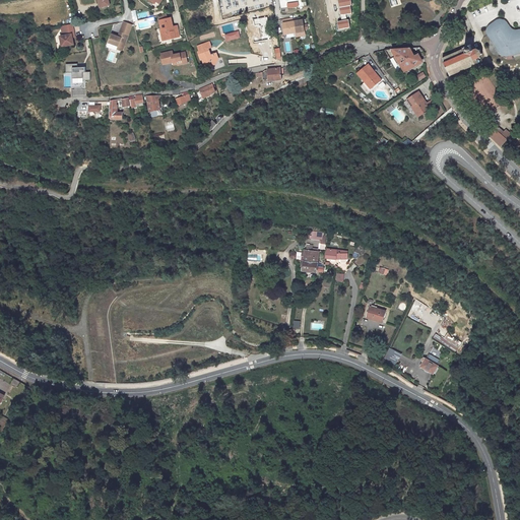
[(109,0),(99,0),(101,8),(111,6),(109,0)]
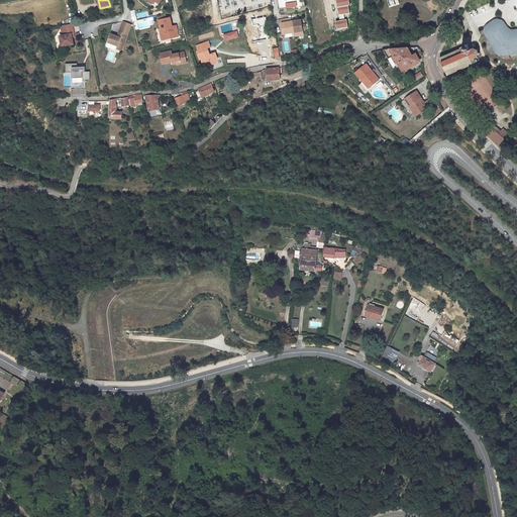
[(282,23),(284,34),(294,33),(292,22),(291,19),(290,17),(289,17),(282,18),(283,23),(282,23)]
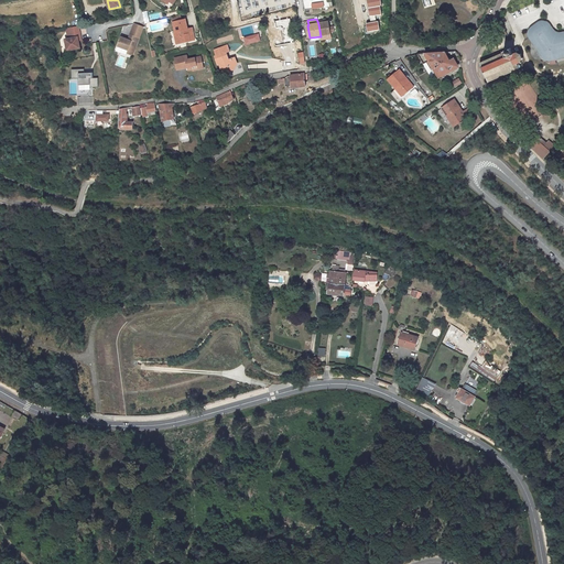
[(190,32),(188,30),(186,20),(174,23),(176,33),(175,33),(176,38),(177,38),(180,44),(196,40),(194,31),(190,32)]
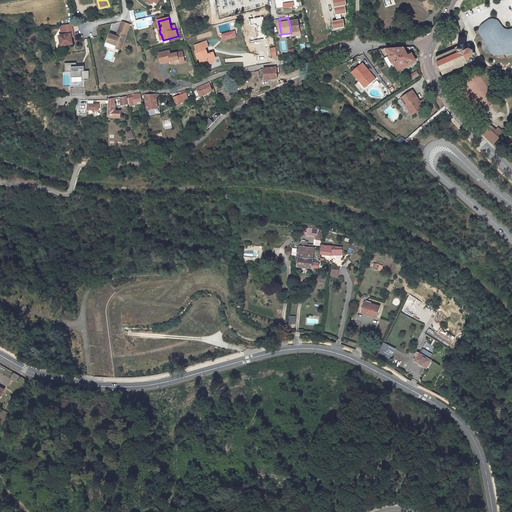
[(289,22),(291,33),(300,31),(298,20),(289,22)]
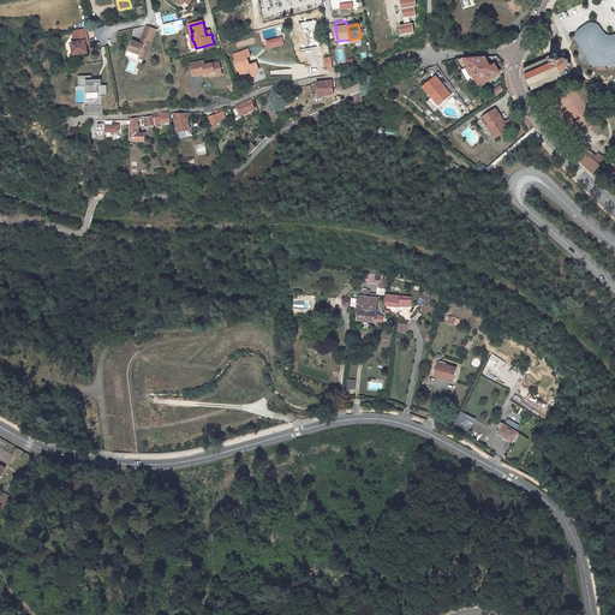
[(579,41),(580,42),(593,61),(596,64),(597,65),(599,65),(603,65),(607,64),(614,61),(614,35),(613,36),(611,36),(609,35),(607,35),(605,34),(604,31),(603,30),(601,27),(598,25),(595,24),(592,24),(590,24),(587,25),(581,30),(580,33),(579,35),(578,37),(578,40),(579,41)]
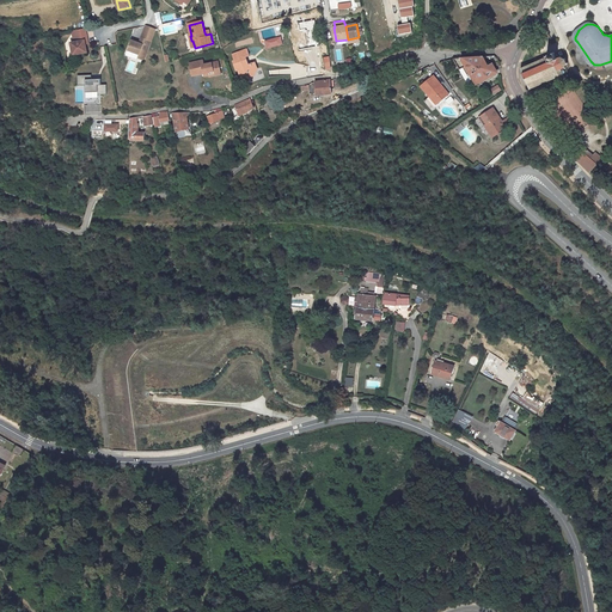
[(145,60),(146,59),(157,29),(147,26),(141,43),(133,41),(129,50),(141,54),(140,56),(140,59),(145,60)]
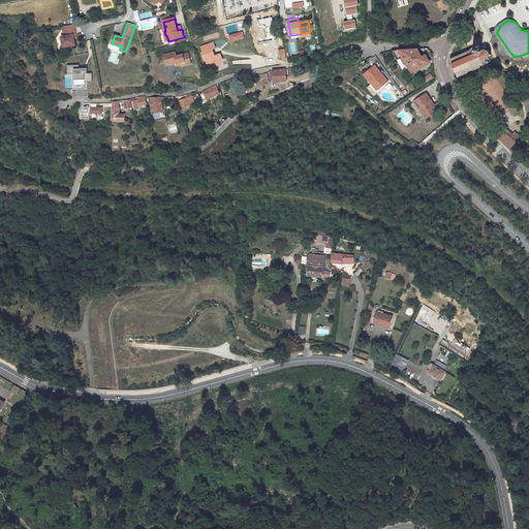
[(63,47),(73,44),(75,44),(74,38),(73,35),(76,35),(74,25),(70,26),(65,27),(66,37),(62,37),(63,47)]
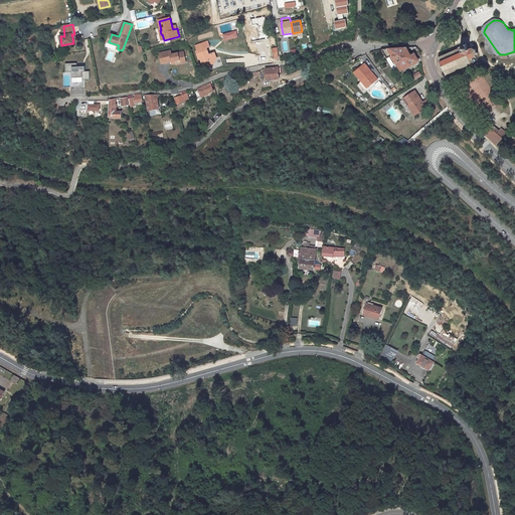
[(214,63),(217,57),(214,50),(209,52),(207,47),(211,46),(208,40),(195,45),(197,49),(195,50),(199,59),(200,58),(203,67),(214,63)]
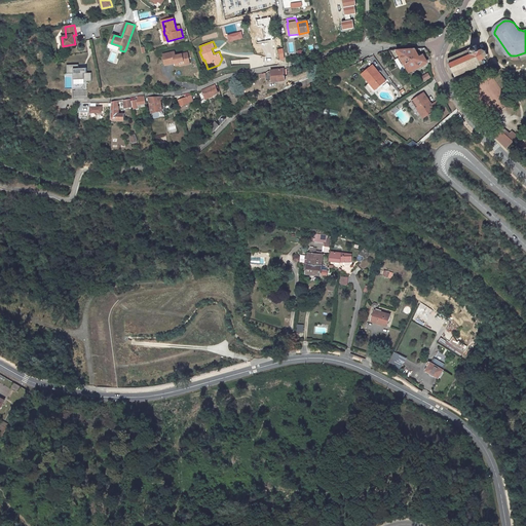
[(455,76),(478,68),(479,70),(486,67),(484,65),(486,64),(486,63),(485,60),(486,60),(487,54),(486,52),(482,50),(478,51),(478,50),(479,49),(479,48),(478,47),(477,47),(476,46),(471,48),(471,49),(448,59),(455,76)]
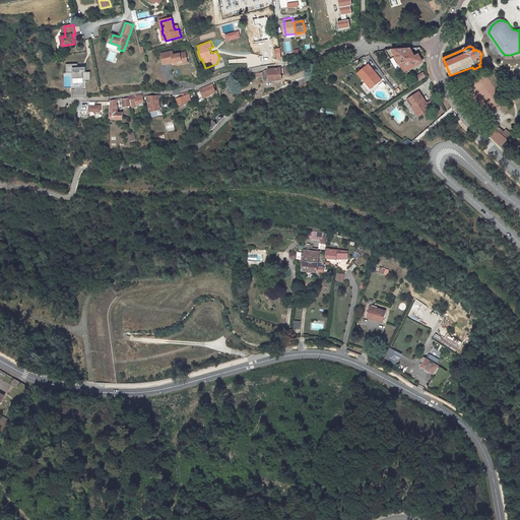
[(414,57),(409,48),(386,51),(391,58),(397,55),(401,63),(405,70),(420,61),(417,55),(414,57)]
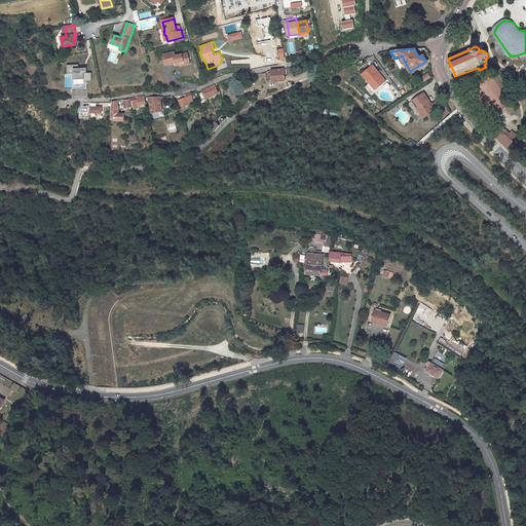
[(175,51),(163,54),(165,65),(176,63),(179,62),(179,65),(180,64),(181,66),(185,65),(184,62),(190,61),(188,52),(176,55),(175,51)]
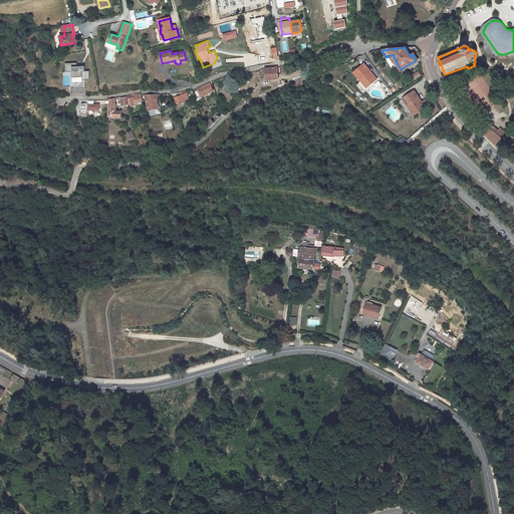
[(75,63),(63,63),(63,86),(81,86),(81,79),(88,79),(88,71),(81,71),(81,66),(75,66),(75,63)]
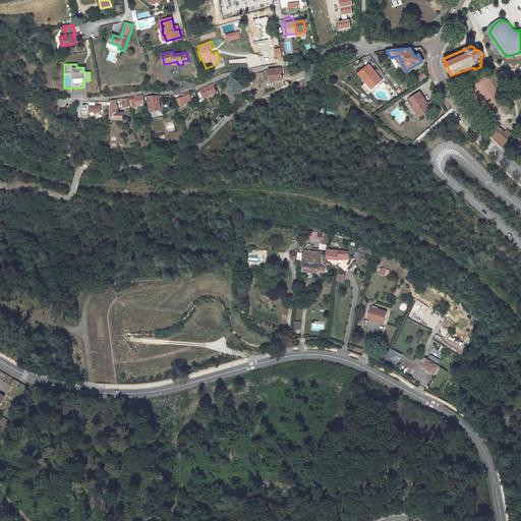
[(363,78),(372,90),(379,84),(383,91),(388,88),(383,81),(379,76),(379,77),(375,73),(377,73),(369,65),(359,73),(363,78)]
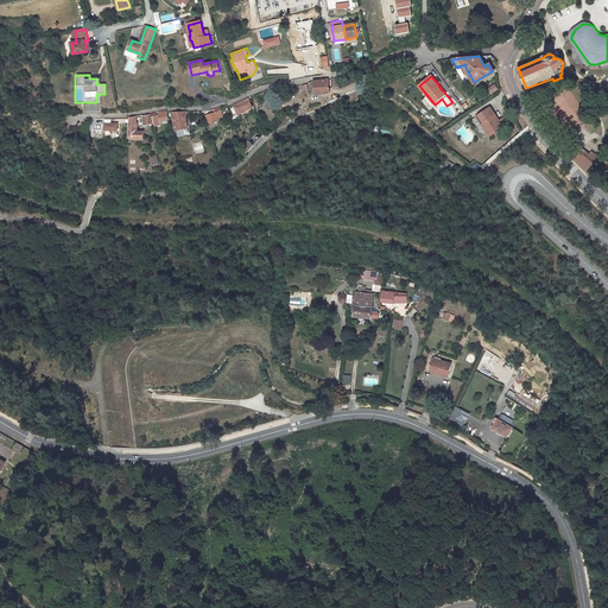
[(308,86),(309,94),(315,93),(315,95),(330,93),(329,81),(310,83),(308,86)]
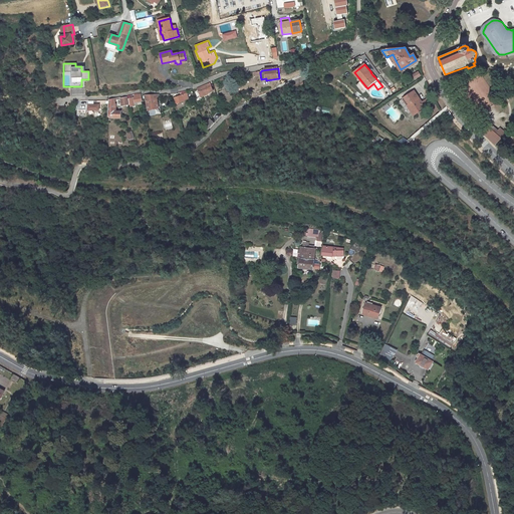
[(477,82),(484,93),(490,89),(483,78),(477,82)]
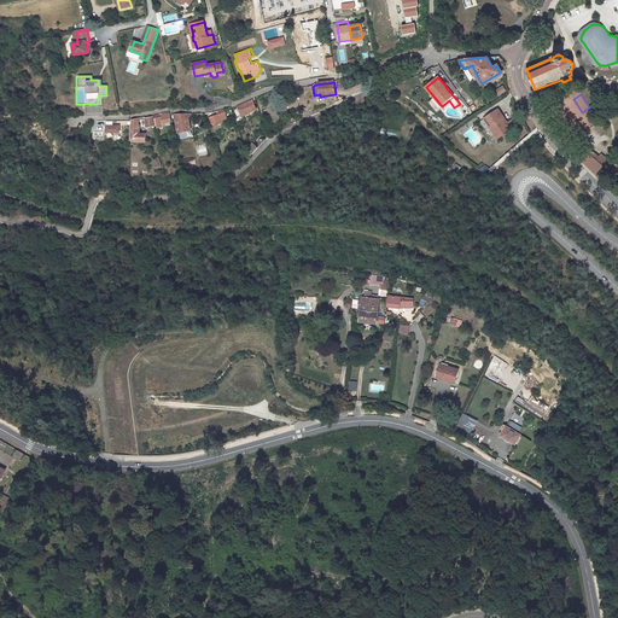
[(252,108),(257,105),(254,99),(231,110),(237,117),(242,115),(242,112),(243,112),(250,109),(252,108)]
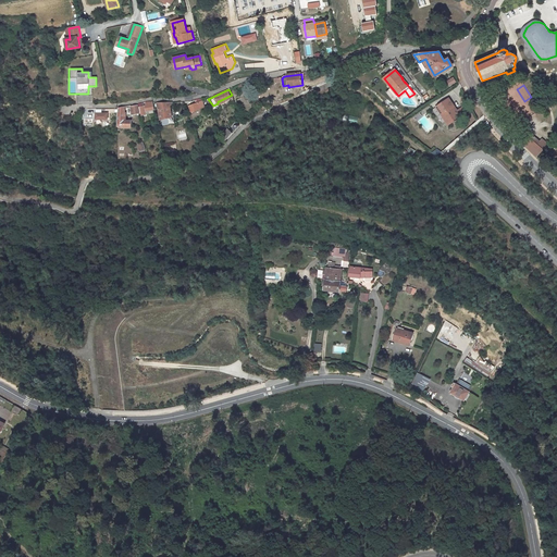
[(198,102),(190,106),(194,112),(203,107),(202,103),(203,102),(202,99),(195,100),(196,101),(197,101),(198,102)]
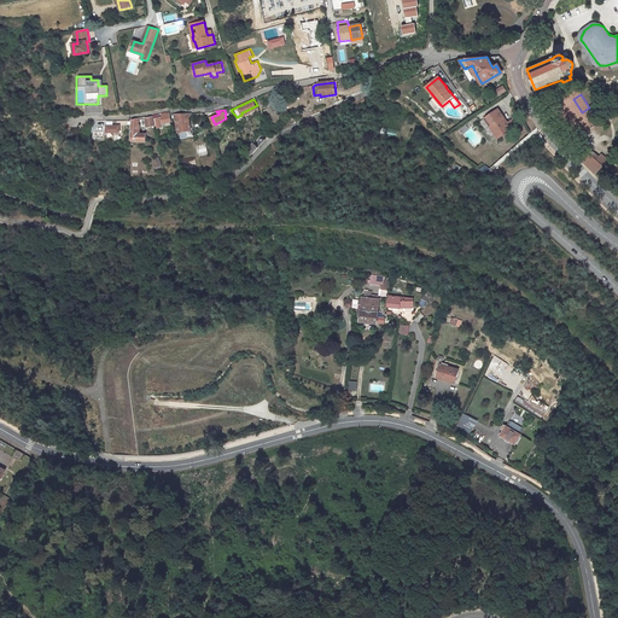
[(485,117),(499,138),(517,127),(512,120),(506,123),(496,110),(485,117)]
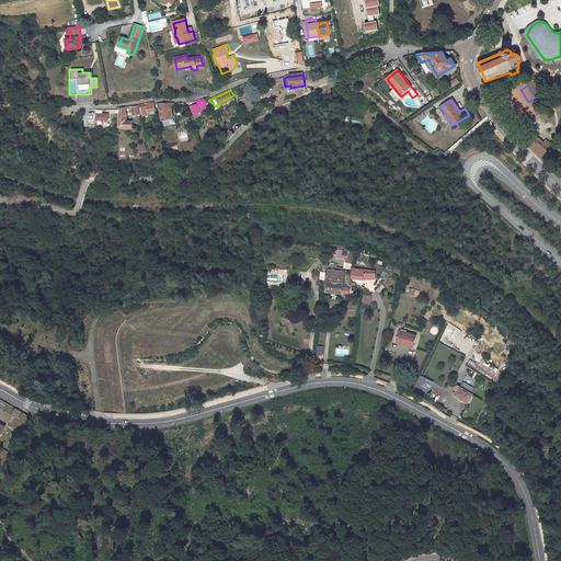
[(150,116),(157,115),(155,104),(149,103),(147,104),(150,116)]
